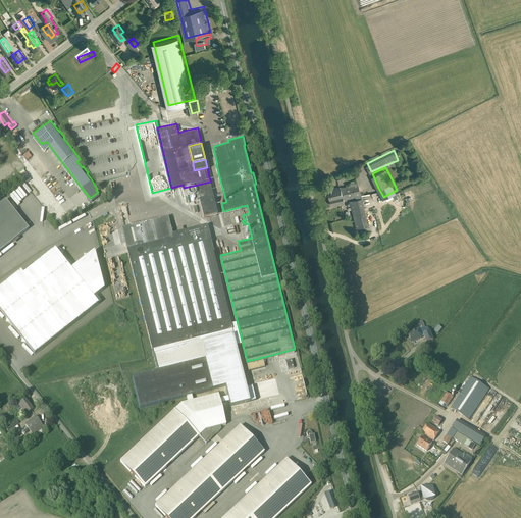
[(329,187),(328,187),(331,201),(345,198),(345,196),(362,192),(359,178),(351,180),(351,182),(334,186),(333,183),(329,185),(329,187)]
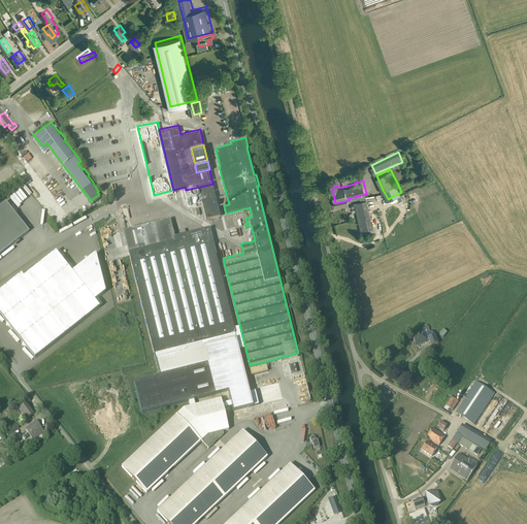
[(216,196),(201,200),(206,219),(221,215),(216,196)]
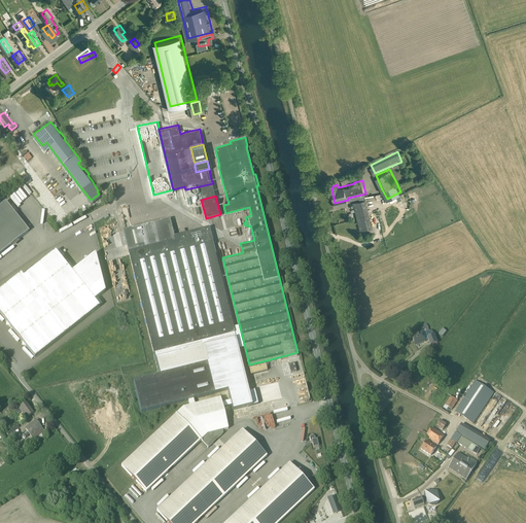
[(366,197),(354,200),(355,204),(357,214),(360,228),(361,228),(373,224),(370,211),(366,197)]
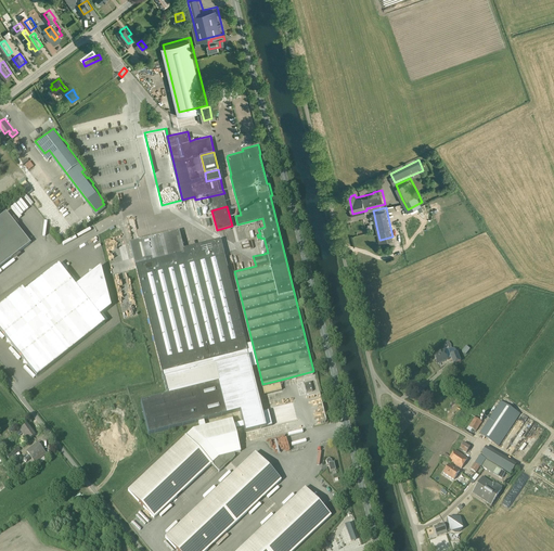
[(7,208),(0,213),(0,264),(30,240),(7,208)]
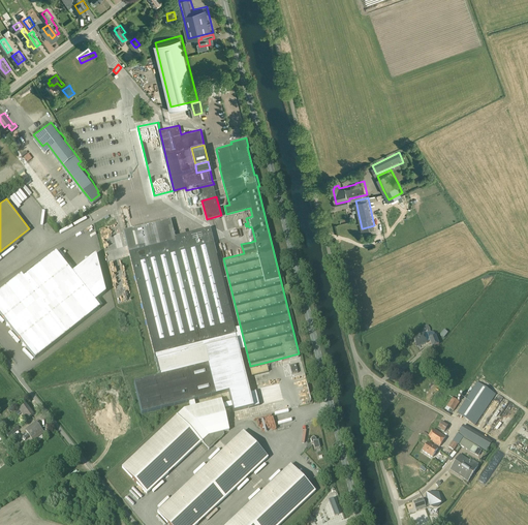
[(171,217),(124,228),(129,250),(176,238),(175,235),(176,235),(171,217)]
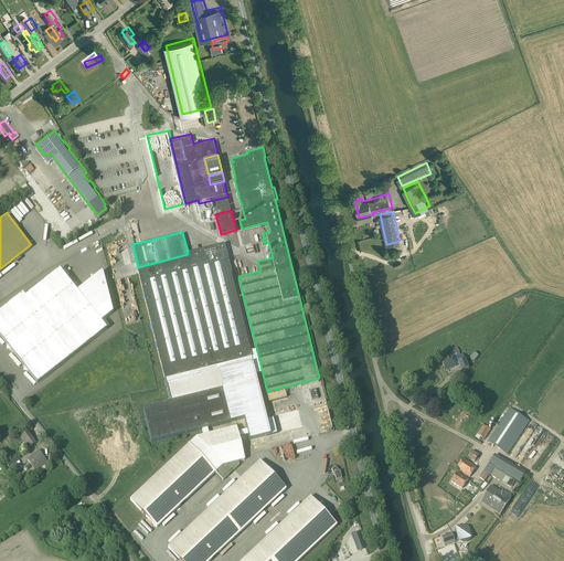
[(138,267),(165,376),(170,374),(251,355),(253,353),(224,241),(188,251),(187,251),(188,254),(138,267)]
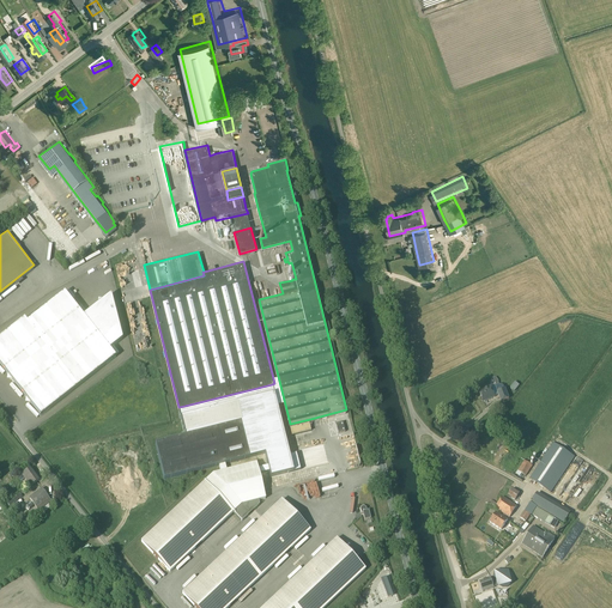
[(88,291),(86,290),(80,293),(85,299),(98,289),(96,285),(88,291)]
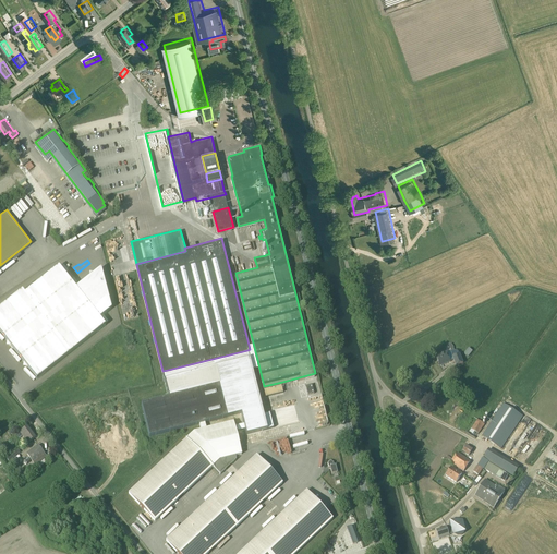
[(23,286),(0,303),(0,327),(3,333),(8,337),(12,338),(12,342),(21,354),(24,359),(28,359),(28,364),(37,375),(72,348),(106,321),(100,314),(112,305),(101,264),(95,269),(94,274),(89,274),(76,284),(72,278),(59,262),(25,289),(23,286)]
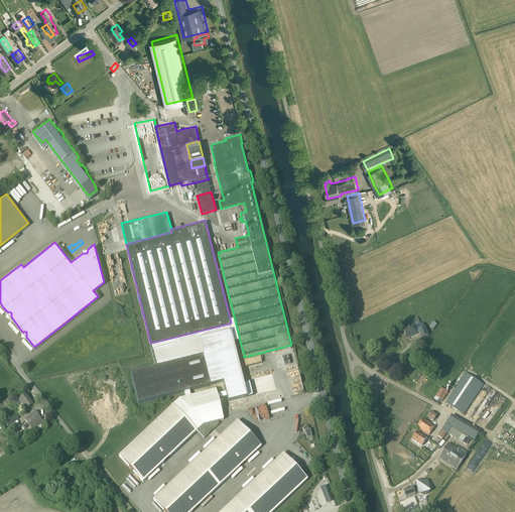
[(413,323),(404,327),(407,335),(417,331),(413,323)]
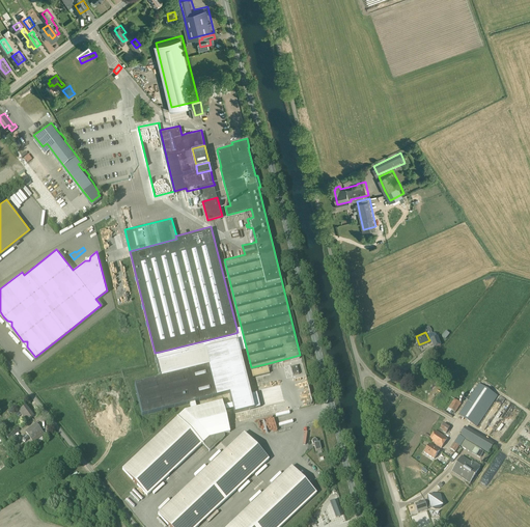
[(435,344),(439,343),(442,341),(439,332),(430,335),(435,344)]
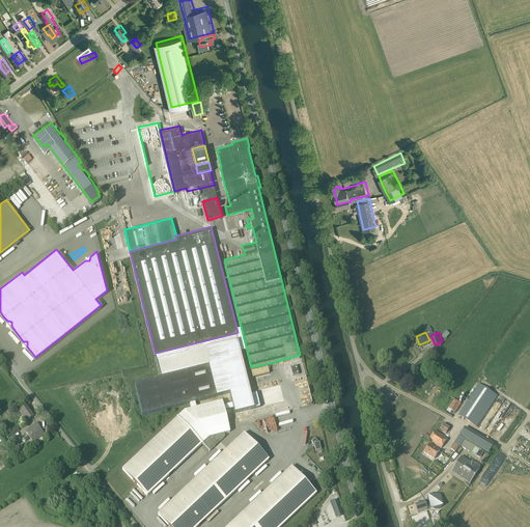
[(235,333),(160,352),(161,357),(220,342),(236,337),(236,335),(235,333)]
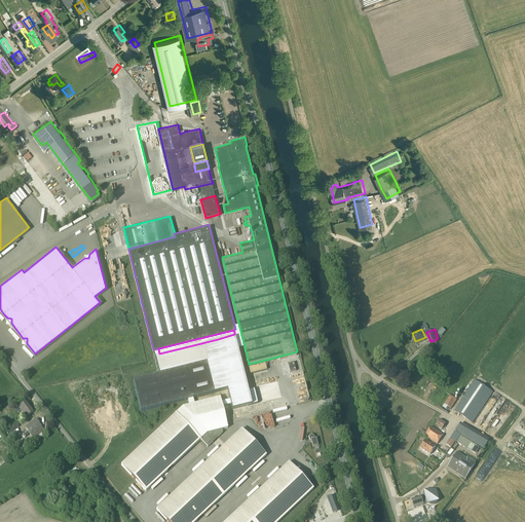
[(159,371),(134,377),(142,408),(188,396),(193,395),(215,389),(227,386),(230,397),(222,399),(223,403),(231,401),(232,407),(253,402),(252,401),(258,400),(255,385),(249,387),(238,345),(235,334),(234,334),(218,339),(159,353),(155,355),(159,371)]
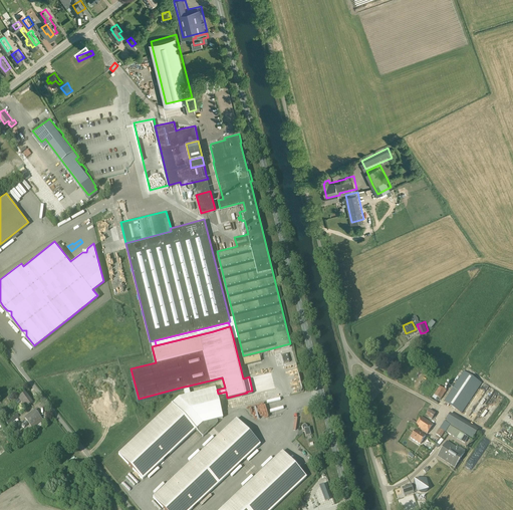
[(261,357),(260,351),(243,355),(245,361),(261,357)]
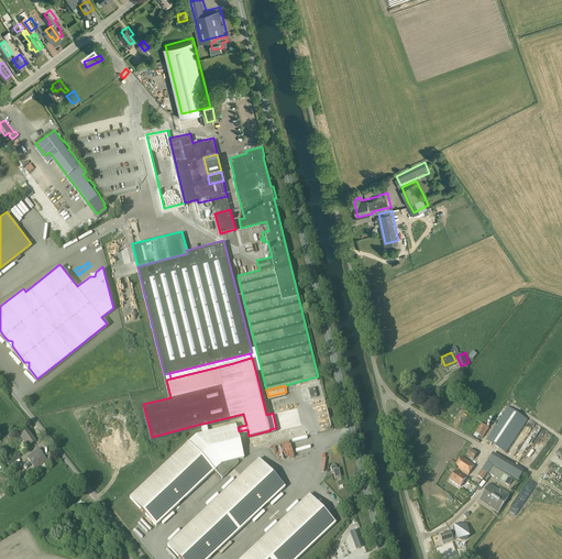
[(529,416),(509,403),(487,436),(506,449),(529,416)]
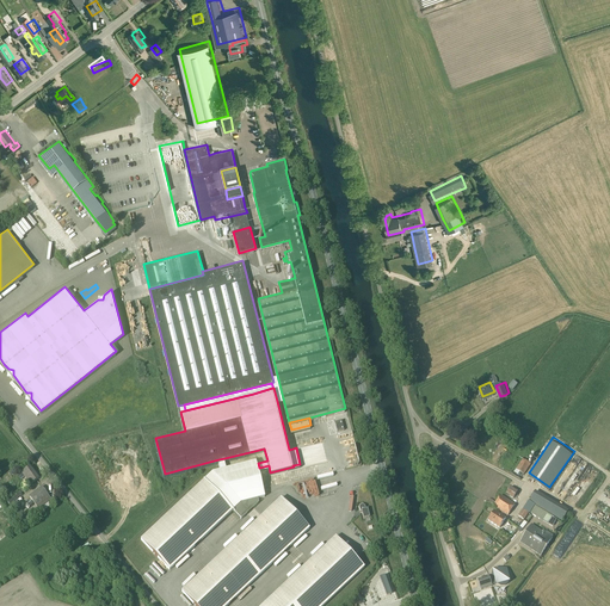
[(524,455),(517,465),(525,470),(531,461),(524,455)]
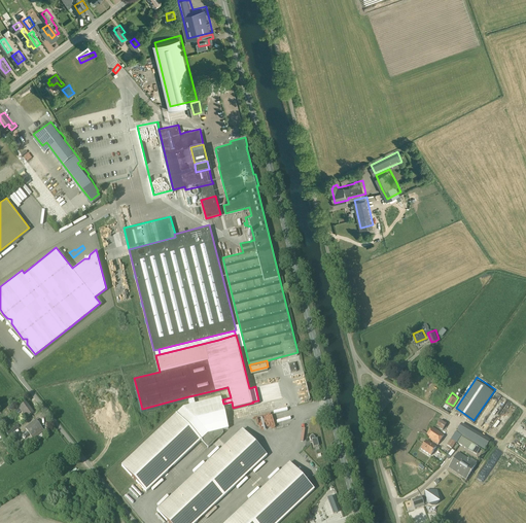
[(176,411),(121,462),(138,480),(146,488),(201,437),(208,445),(223,430),(222,427),(229,425),(223,404),(222,399),(221,394),(196,401),(190,403),(183,404),(176,411)]
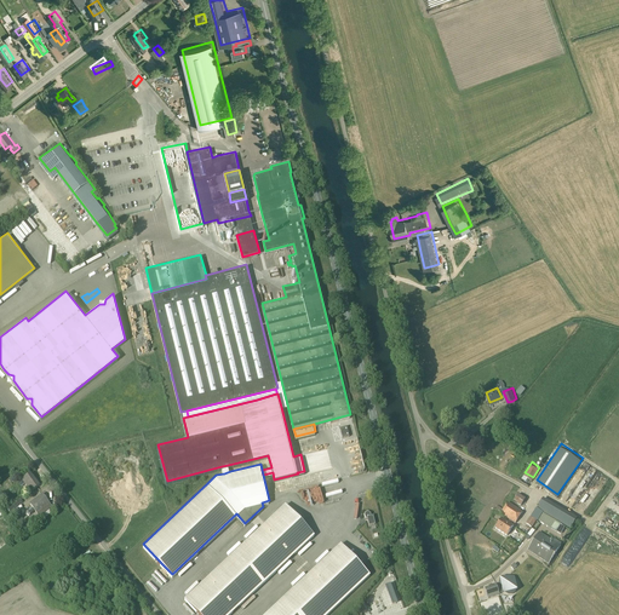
[(32,488),(41,480),(33,469),(23,476),(32,488)]
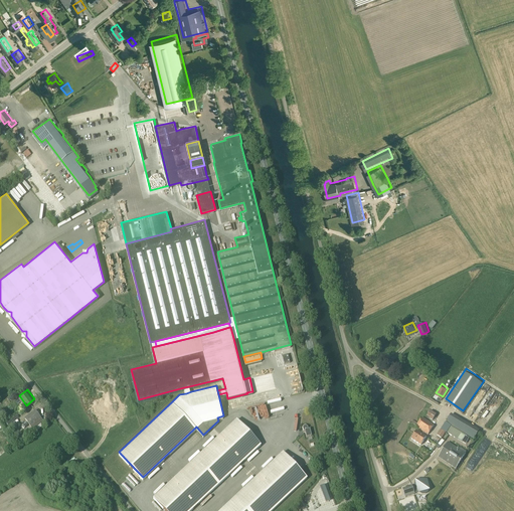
[(482,421),(490,410),(484,405),(476,416),(482,421)]
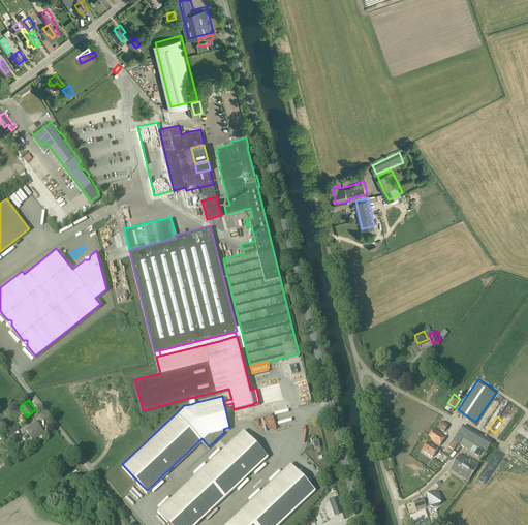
[(34,437),(44,429),(37,419),(26,427),(34,437)]
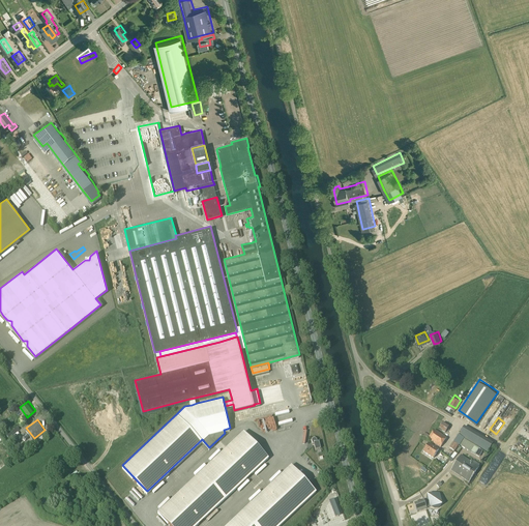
[(465,424),(460,432),(465,435),(489,448),(493,441),(465,424)]
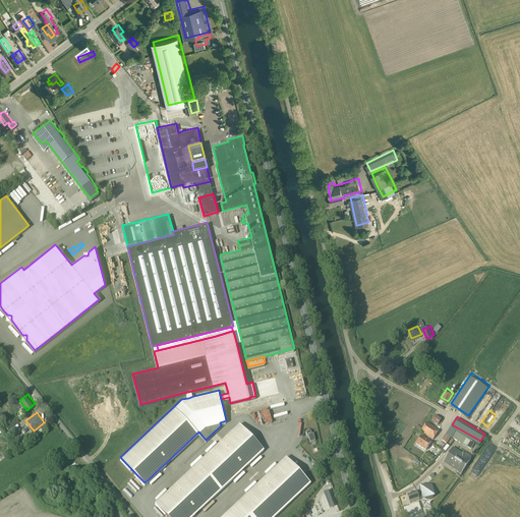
[(440,426),(427,418),(421,428),(434,437),(440,426)]
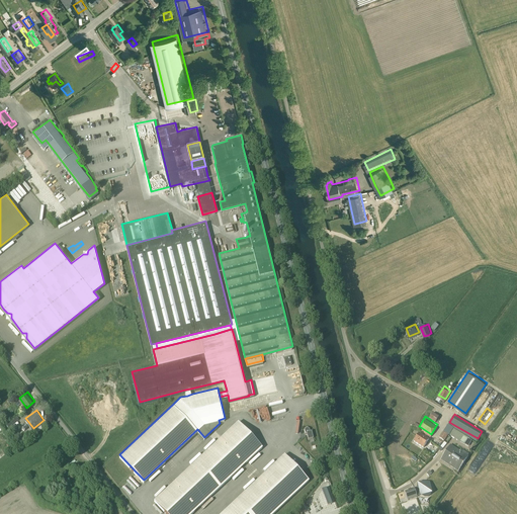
[(238,419),(154,498),(169,513),(188,513),(262,445),(238,419)]
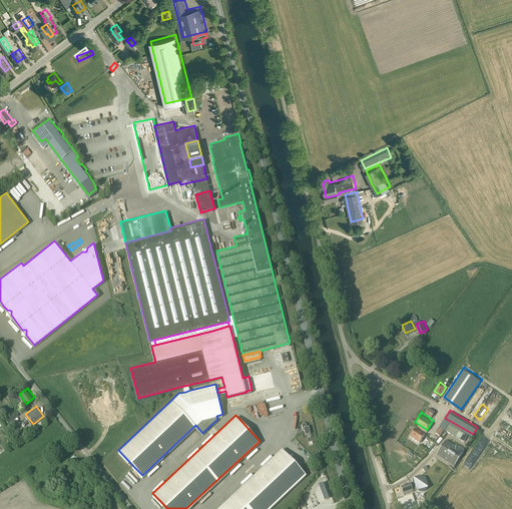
[(303,421),(302,423),(303,426),(304,426),(306,432),(311,431),(309,424),(308,424),(307,422),(305,420),(303,421)]
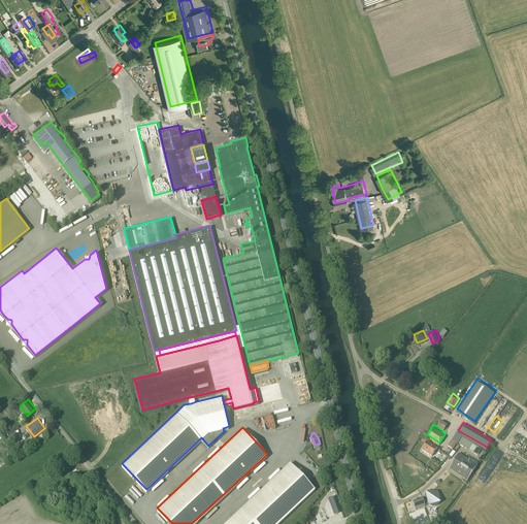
[(459,440),(474,450),(479,444),(463,434),(459,440)]
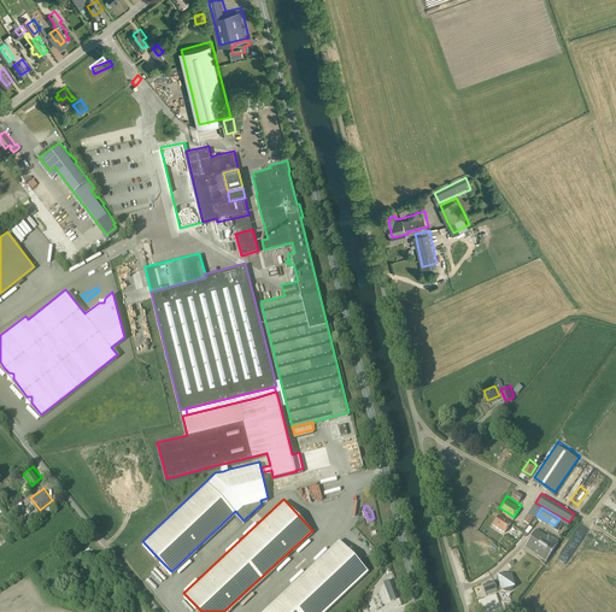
[(531,521),(534,515),(528,510),(524,517),(531,521)]
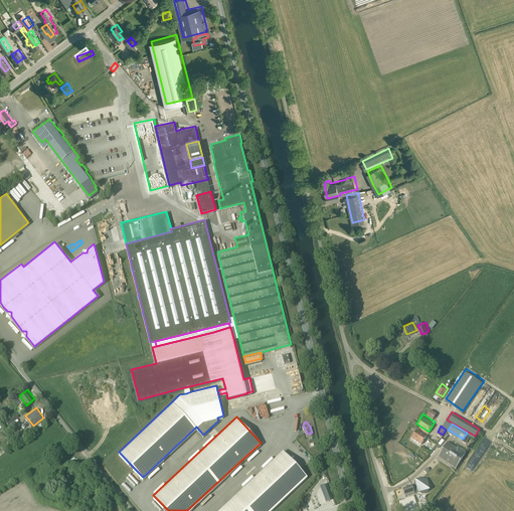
[(421,442),(427,434),(417,428),(412,436),(421,442)]
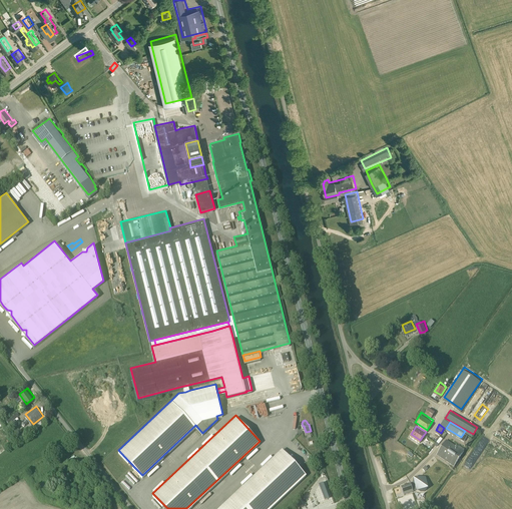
[(265,442),(275,432),(273,430),(263,439),(265,442)]
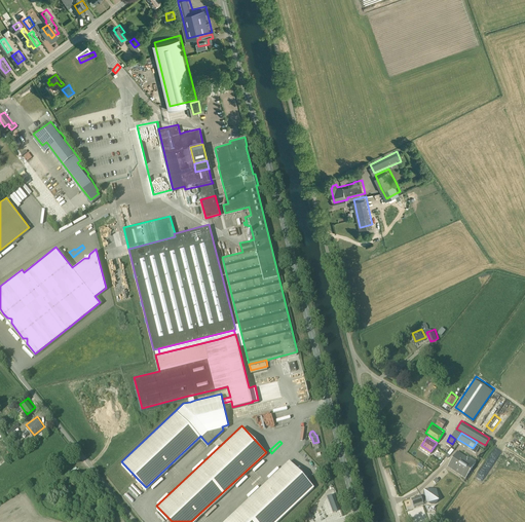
[(463,474),(466,476),(477,459),(476,459),(477,457),(471,453),(470,455),(458,448),(448,463),(463,474)]
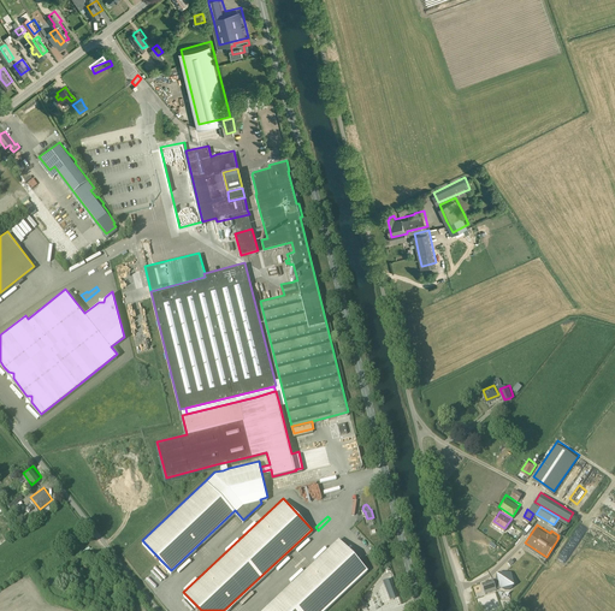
[(301,545),(313,535),(311,532),(306,535),(306,537),(299,543),(301,545)]
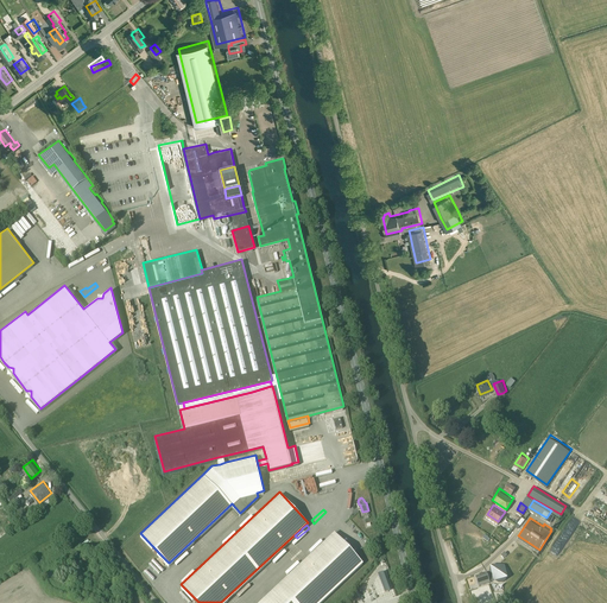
[(334,529),(255,602),(317,602),(362,560),(334,529)]
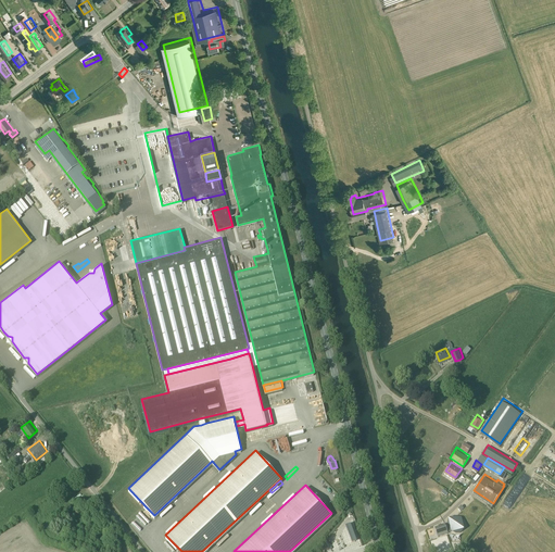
[(445,521),(436,524),(438,529),(437,530),(438,531),(439,532),(449,529),(453,528),(456,527),(458,528),(465,519),(455,513),(454,513),(449,521),(450,524),(446,525),(445,521)]
